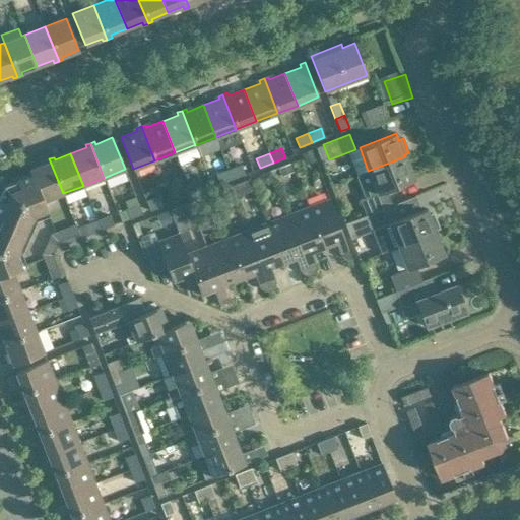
[(405,156),(368,171),(355,176),(365,198),(360,200),(366,215),(392,205),(386,190),(414,180),(405,156)]
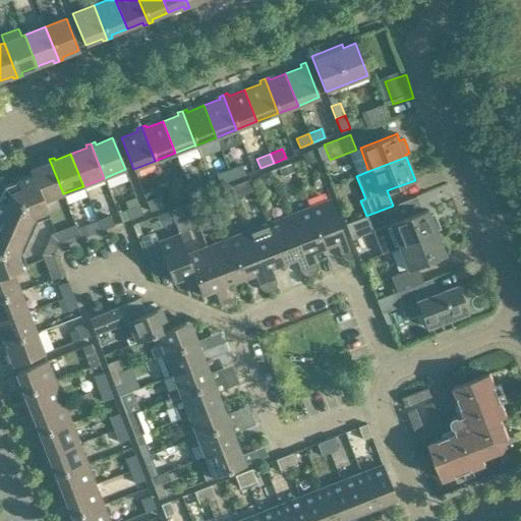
[(63,193),(49,159),(45,161),(46,164),(29,170),(31,175),(32,175),(46,211),(47,210),(44,201),(63,193)]
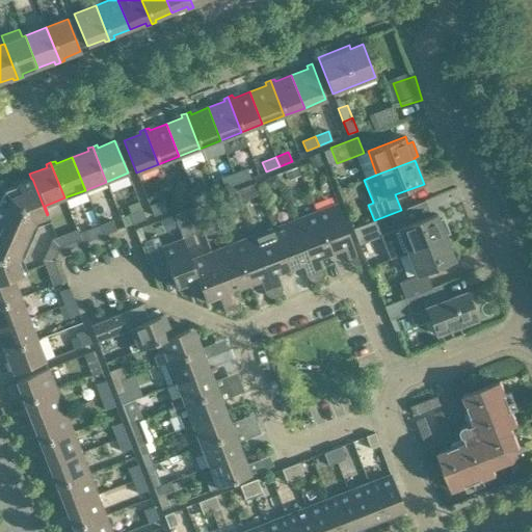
[(246,168),(234,174),(237,183),(250,178),(246,168)]
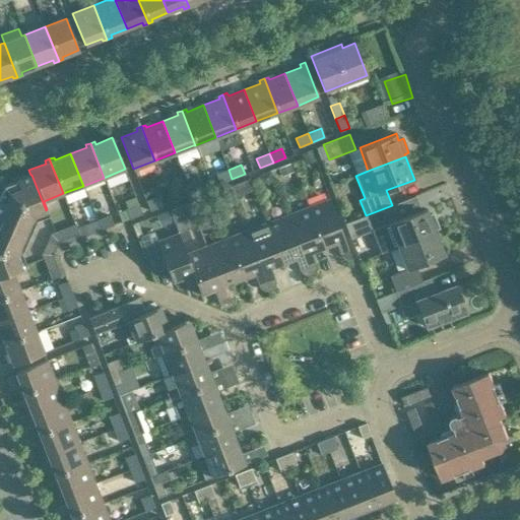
[(232,179),(229,170),(215,175),(219,184),(232,179)]
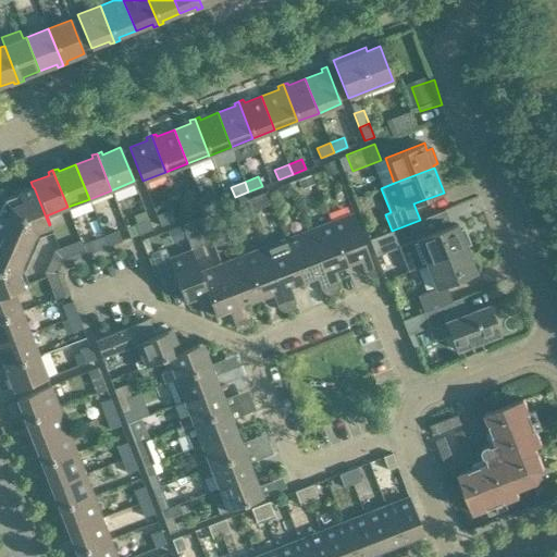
[(16,271),(23,256),(34,231),(49,225),(34,187),(33,187),(17,194),(20,198),(2,214),(0,213),(0,233),(2,235),(0,240),(0,294),(22,285),(16,271)]
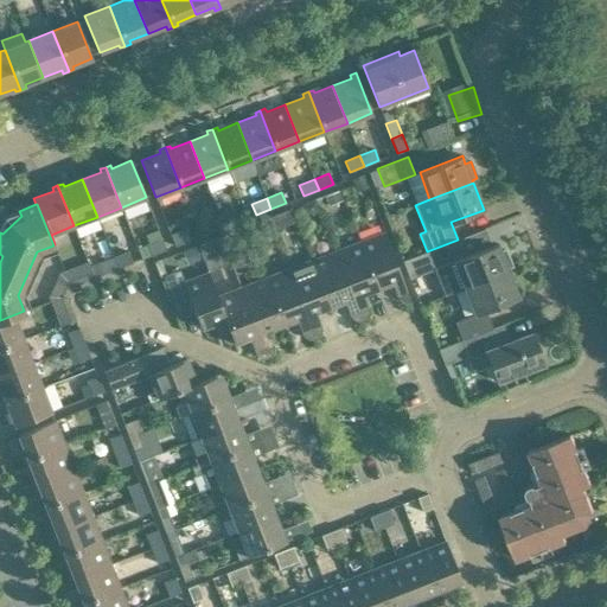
[(234,211),(219,217),(223,228),(238,222),(234,211)]
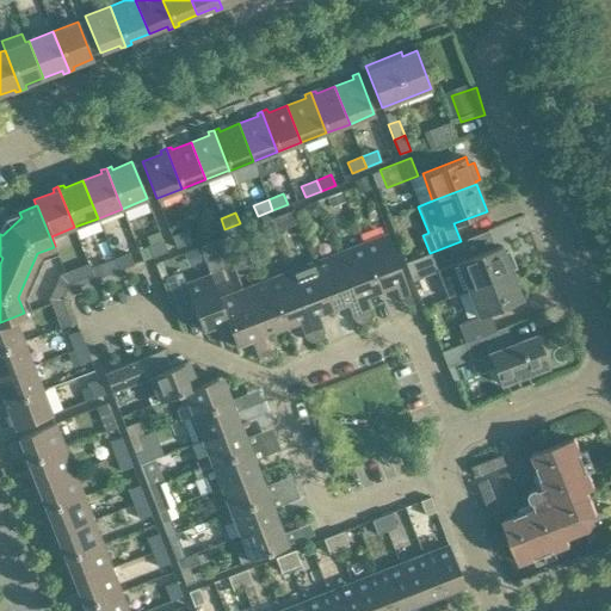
[(224,229),(221,218),(205,223),(209,235),(224,229)]
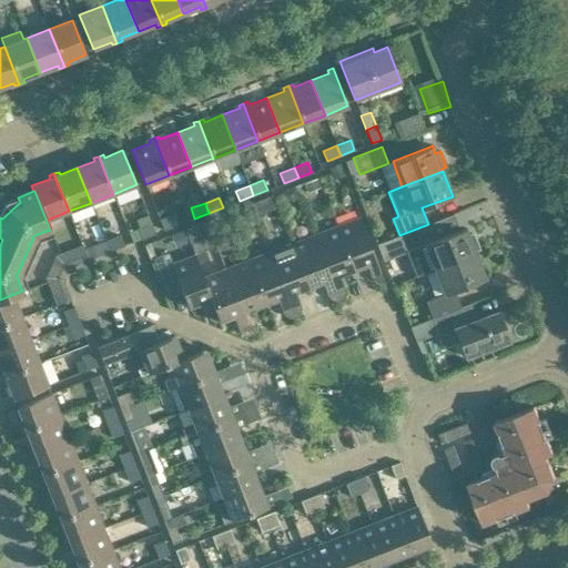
[(160,221),(163,231),(178,225),(173,215),(160,221)]
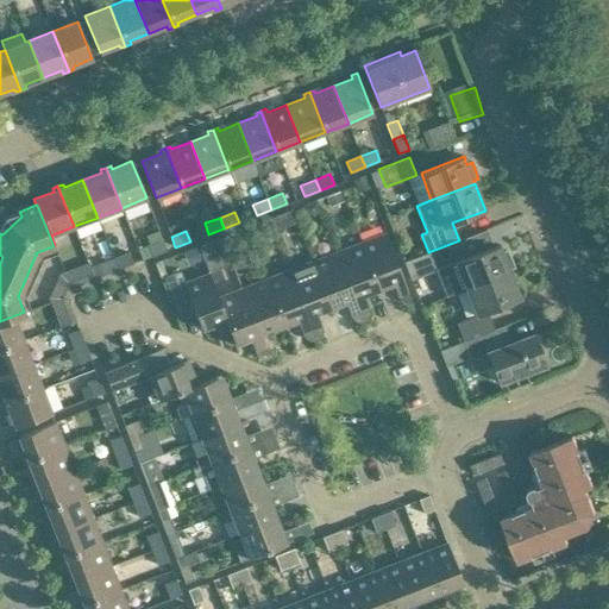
[(385,233),(360,243),(378,289),(403,280),(385,233)]
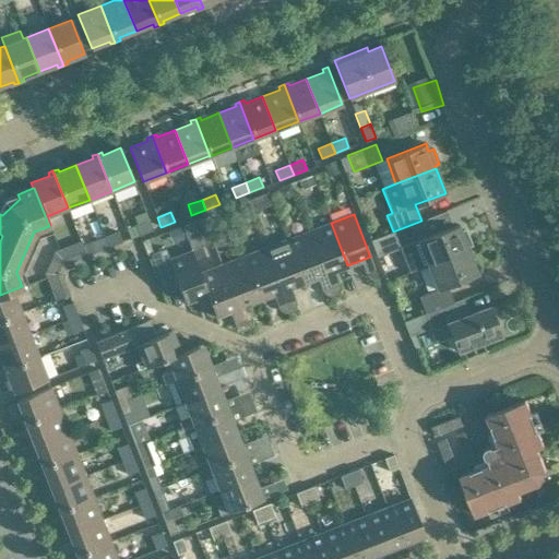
[(182,225),(187,239),(209,230),(204,217),(182,225)]
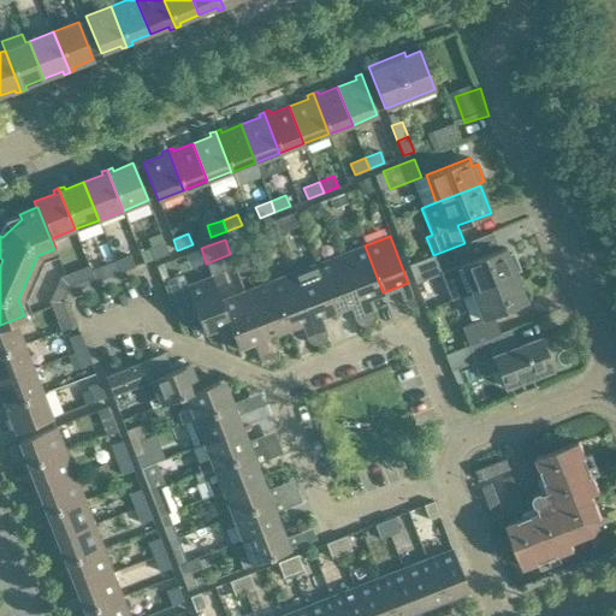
[(149,248),(153,259),(169,253),(164,242),(149,248)]
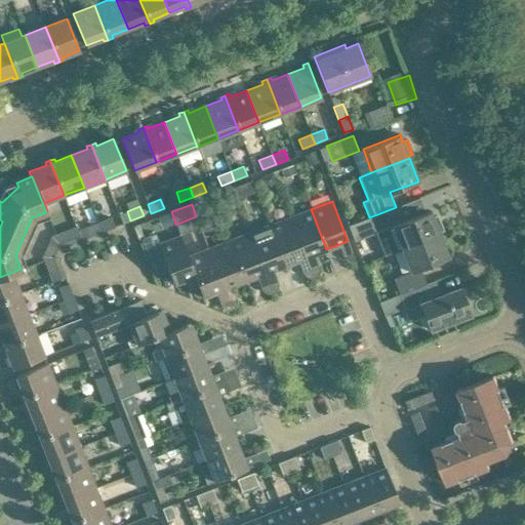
[(402,221),(396,207),(369,217),(385,255),(402,248),(439,234),(438,232),(442,230),(437,216),(433,217),(430,210),(402,221)]
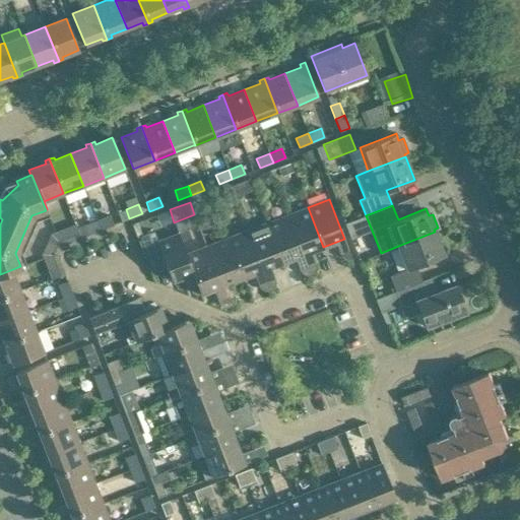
[(323,247),(308,207),(287,214),(303,255),(323,247)]
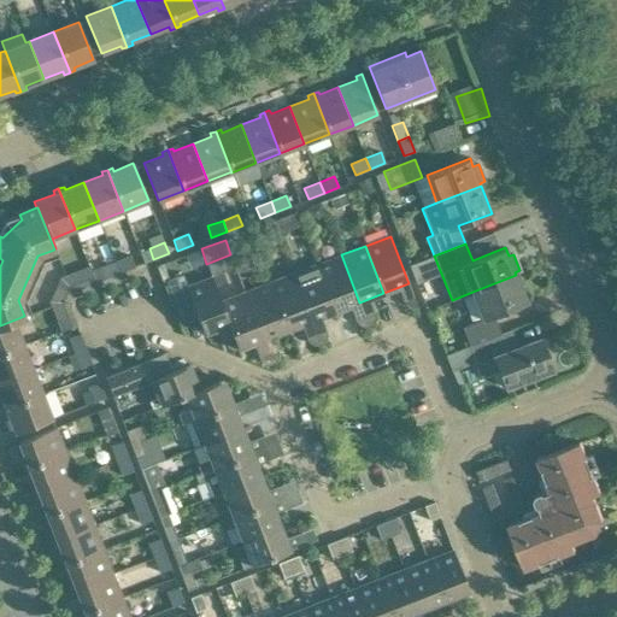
[(359,303),(341,254),(317,264),(335,311),(359,303)]
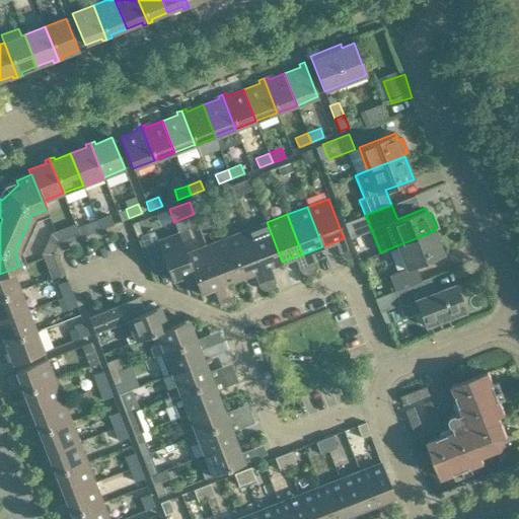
[(109,215),(96,220),(100,229),(114,224),(109,215)]
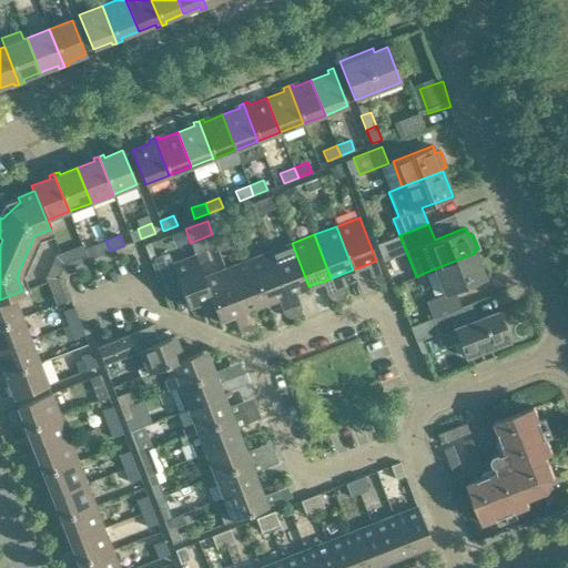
[(110,251),(105,241),(92,246),(95,256),(110,251)]
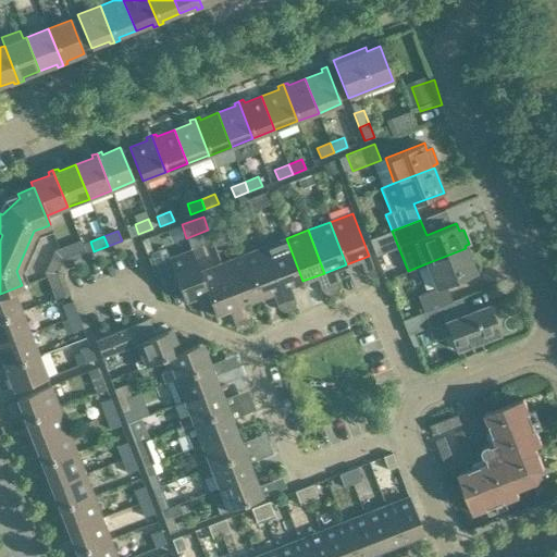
[(302,281),(286,238),(264,247),(281,289),(302,281)]
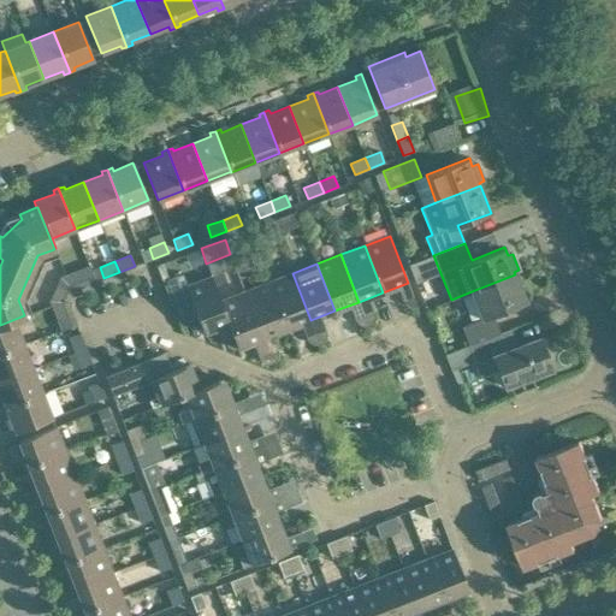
[(72,290),(96,282),(90,266),(60,278),(58,284),(72,290)]
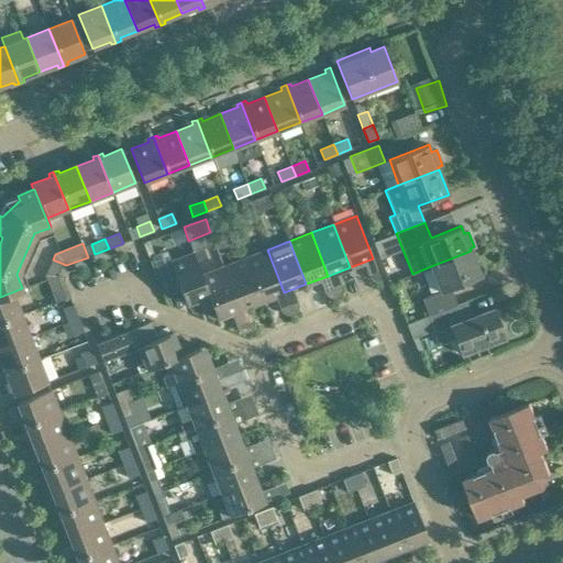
[(284,293),(267,250),(245,257),(262,301),(284,293)]
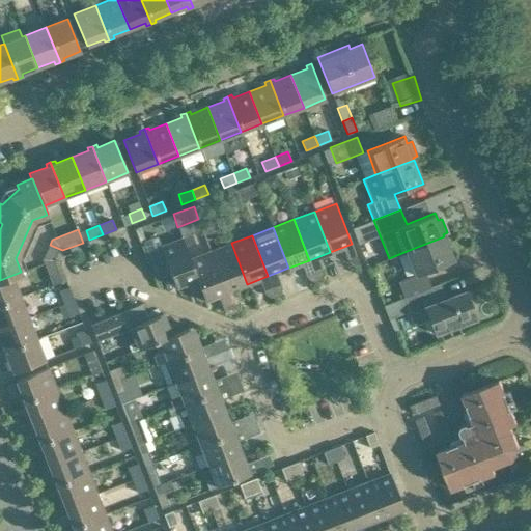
[(175,287),(196,279),(197,279),(190,259),(182,238),(161,246),(157,236),(143,242),(157,277),(170,272),(175,287)]
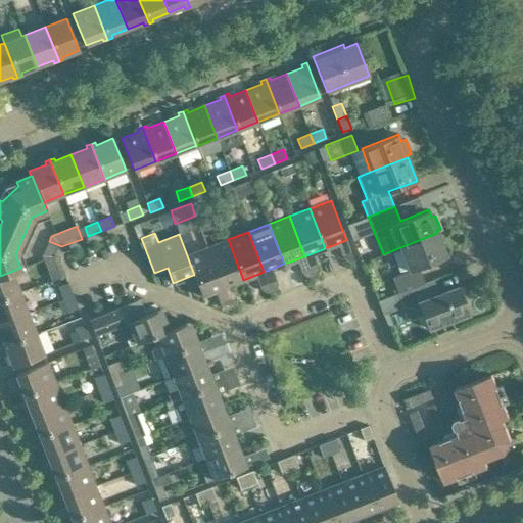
[(446,256),(437,233),(400,247),(409,271),(391,278),(397,293),(424,282),(419,268),(446,256)]
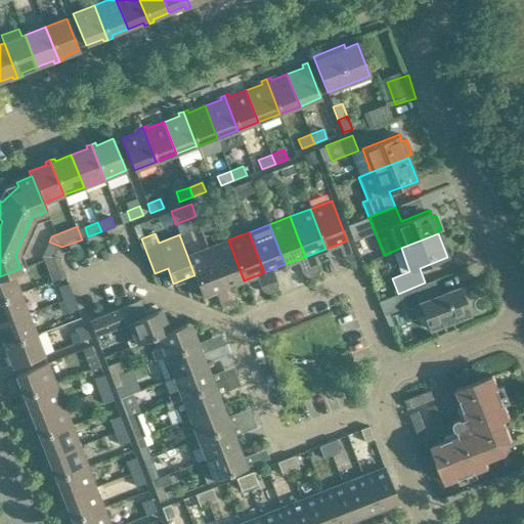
[(244,280),(228,239),(208,248),(223,288),(244,280)]
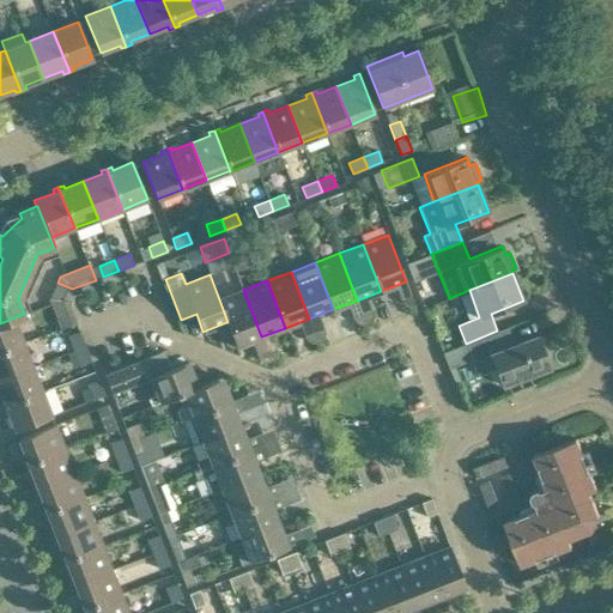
[(407,287),(398,291),(401,299),(402,302),(405,304),(408,307),(412,307),(414,305),(407,287)]
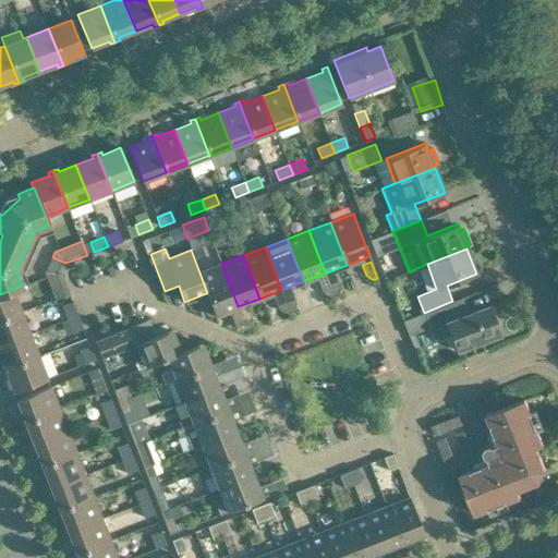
[(221,264),(199,273),(207,293),(206,293),(208,299),(209,298),(216,315),(238,306),(221,264)]
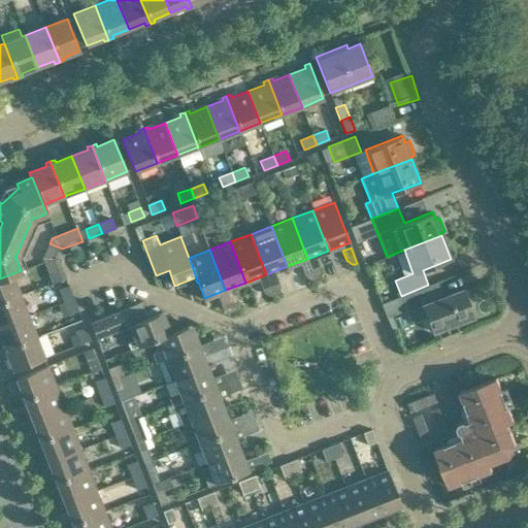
[(53,283),(66,278),(58,258),(45,253),(42,258),(53,283)]
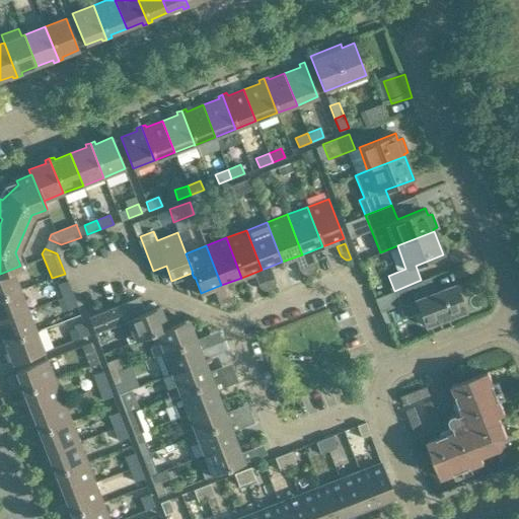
[(312,255),(304,258),(310,275),(311,274),(312,273),(314,272),(314,270),(315,269),(315,266),(314,263),(312,255)]
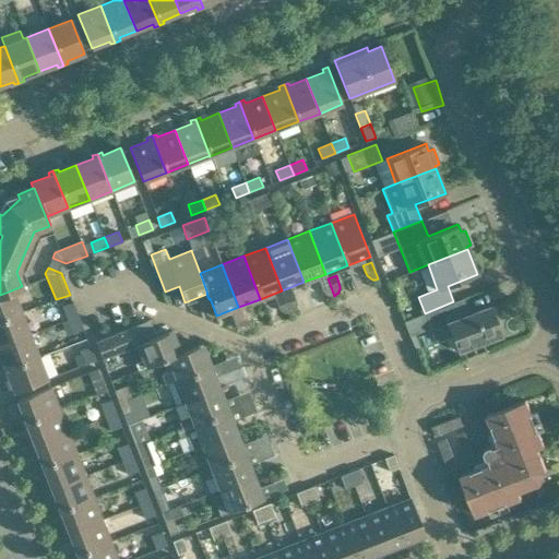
[(334,296),(328,278),(319,282),(321,289),(323,293),(325,295),(328,296),(331,296),(334,296)]
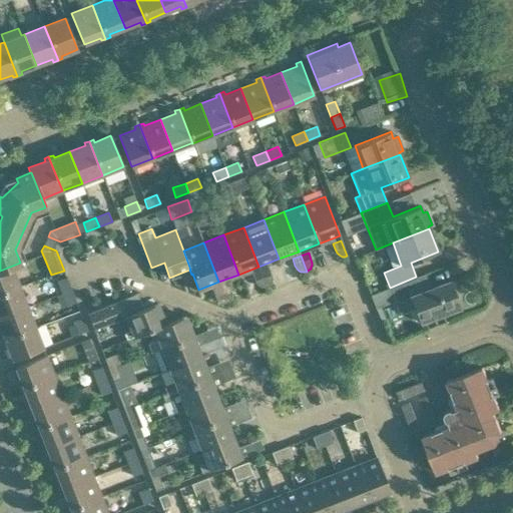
[(21,265),(20,263),(0,271),(0,294),(19,287),(12,268),(21,265)]
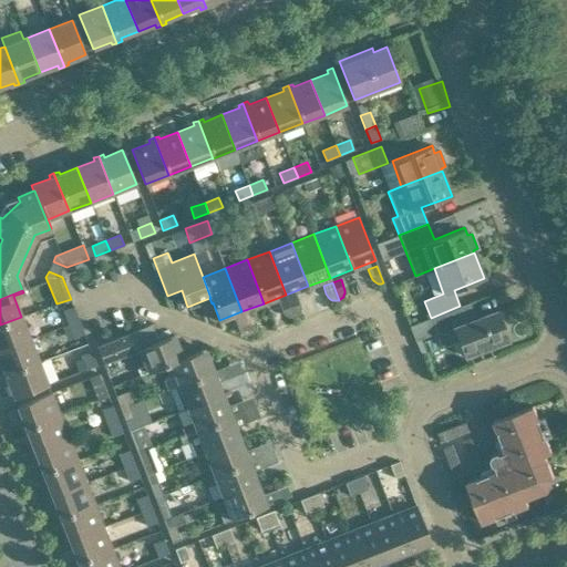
[(297,297),(288,300),(295,317),(297,316),(299,313),(300,310),(300,308),(299,305),(297,297)]
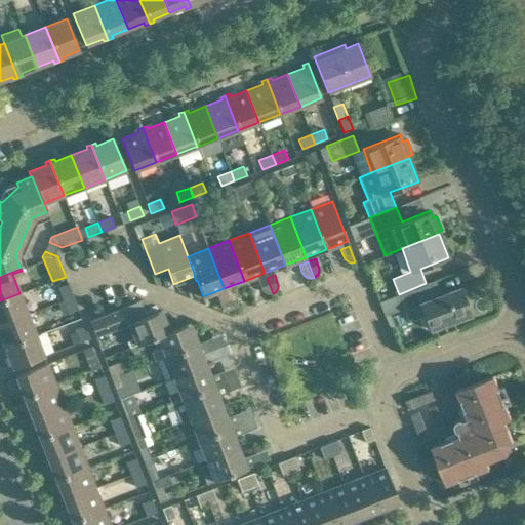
[(273,293),(267,278),(258,281),(261,288),(263,291),(265,292),(267,293),(270,294),(273,293)]
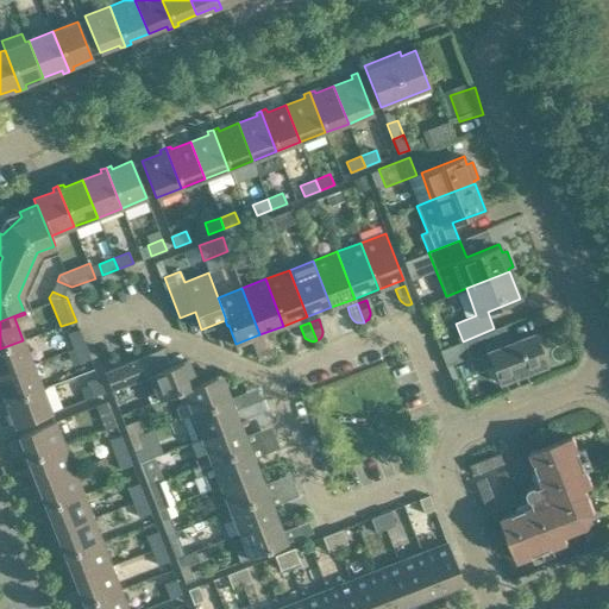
[(228,325),(227,326),(219,330),(223,338),(224,340),(225,341),(226,344),(228,344),(231,345),(233,345),(236,344),(228,325)]
